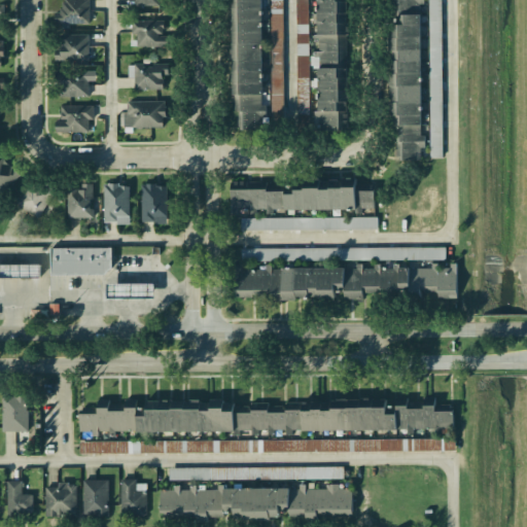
[(51,0),(91,0),(91,30),(51,30),(51,0)]
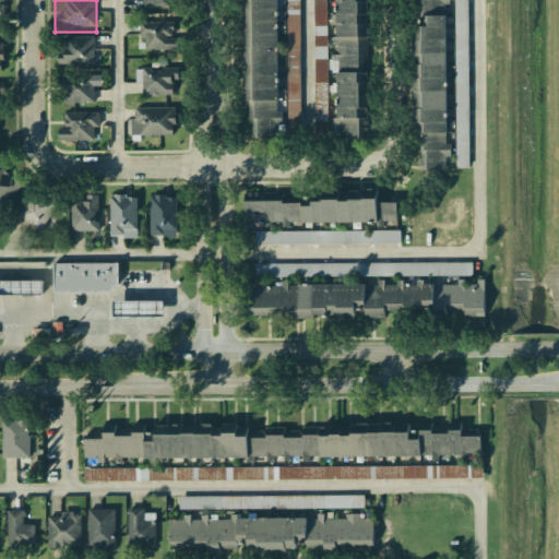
[(273,0),(275,138),(247,138),(245,0),(273,0)]
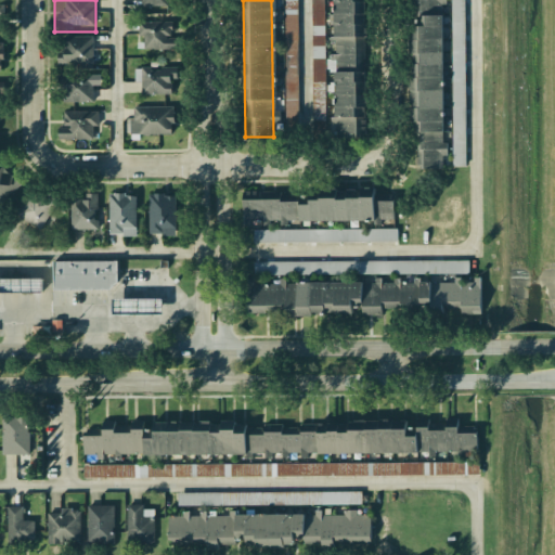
[(332,0),(333,132),(361,132),(361,0),(332,0)]
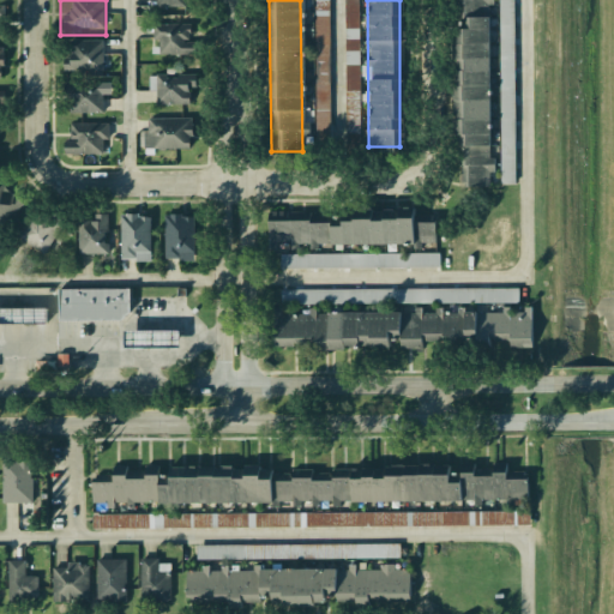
[(486,0),(487,185),(455,185),(455,0),(486,0)]
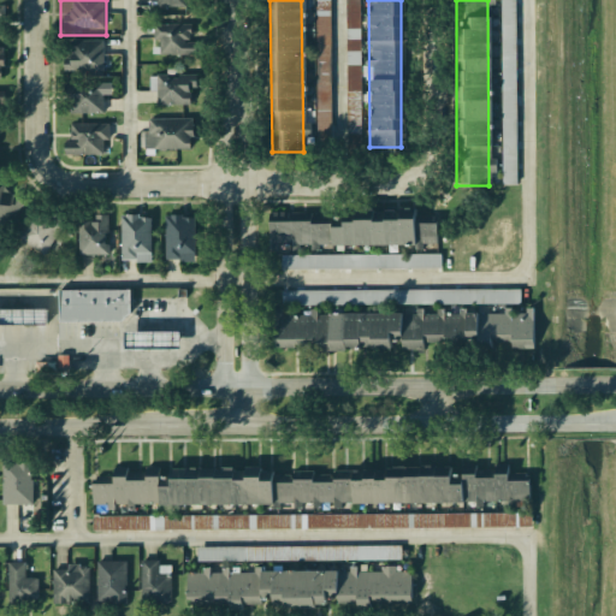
[(499,0),(501,66),(515,66),(515,0),(499,0)]
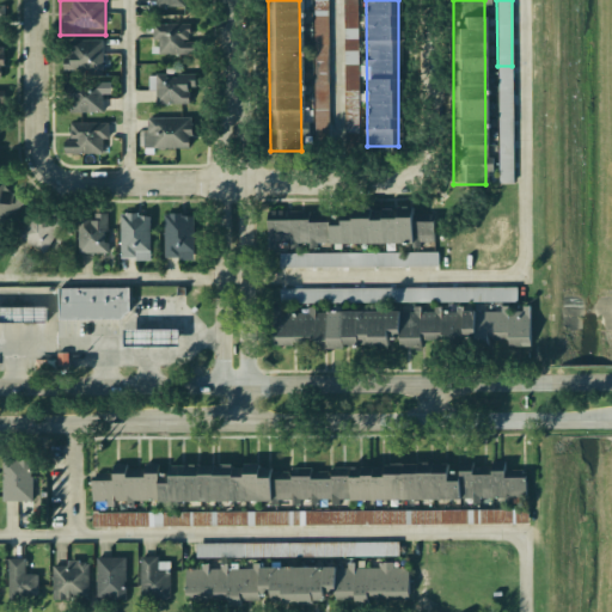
[(314,11),(316,139),(329,138),(328,11),(314,11)]
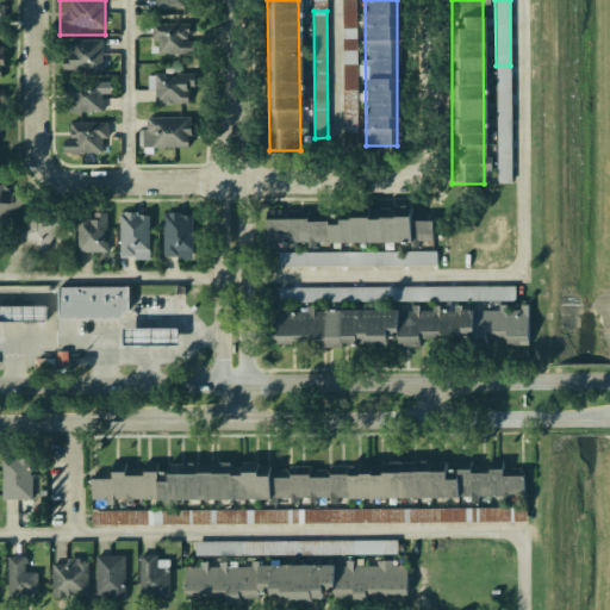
[(147,19),(191,19),(191,57),(147,57),(147,19)]
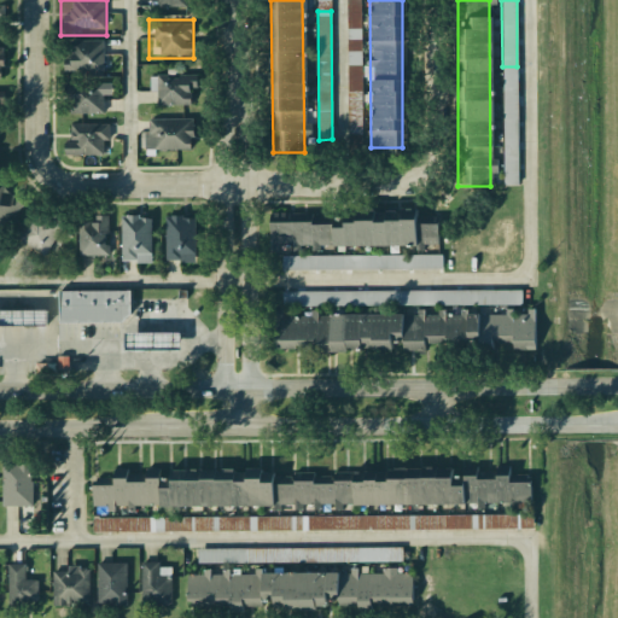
[(62,38),(108,38),(108,76),(62,76),(62,38)]
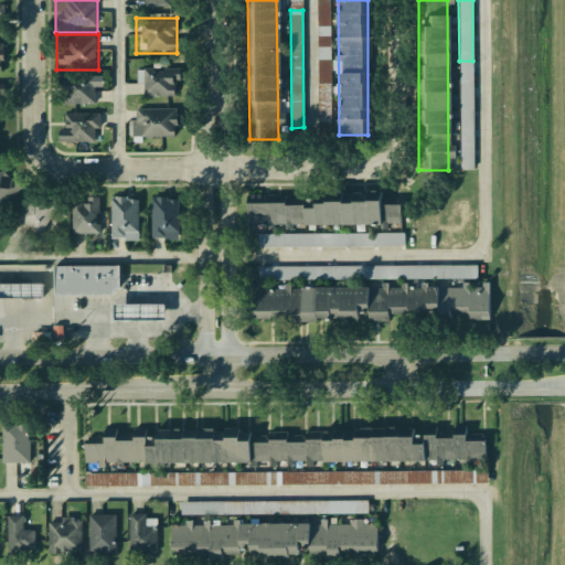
[(136,62),(177,62),(177,96),(136,96),(136,62)]
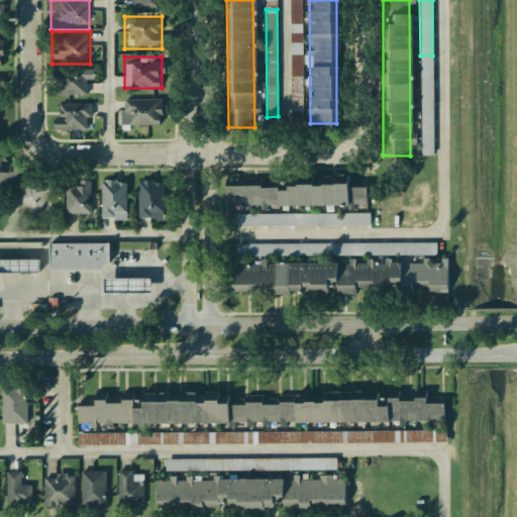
[(52,65),(90,65),(90,96),(52,96),(52,65)]
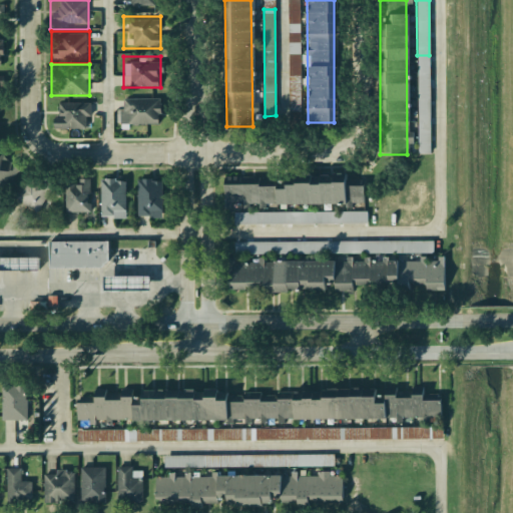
[(121,94),(159,94),(159,125),(121,125),(121,94)]
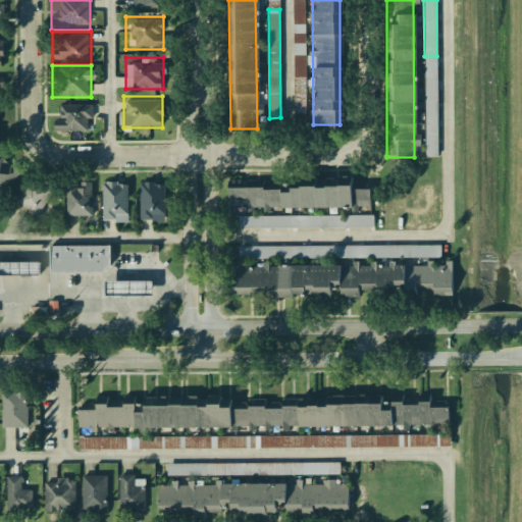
[(53,100),(91,100),(91,133),(53,133),(53,100)]
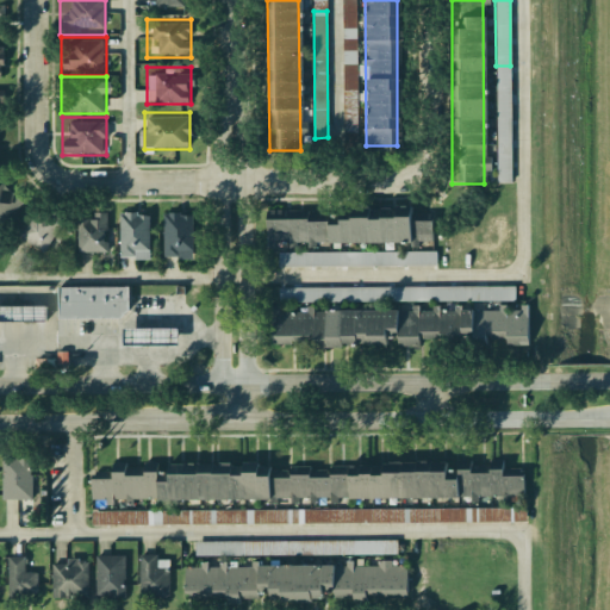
[(0,185),(1,185),(18,206),(0,221),(0,185)]
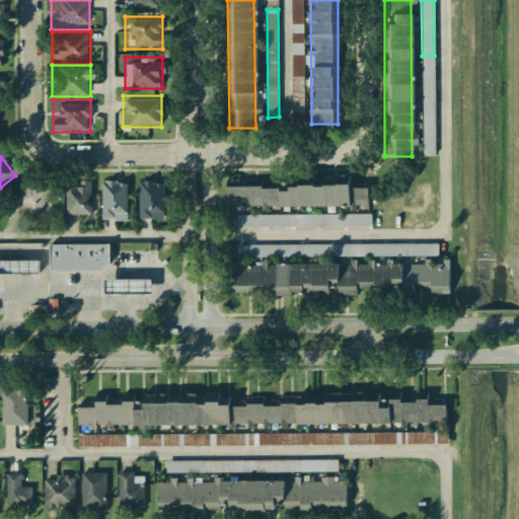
[(227,180),(227,211),(252,211),(252,207),(263,206),(263,208),(357,206),(368,205),(368,188),(351,189),(350,175),(300,176),(300,187),(290,188),(290,192),(279,192),(278,179),(227,180)]
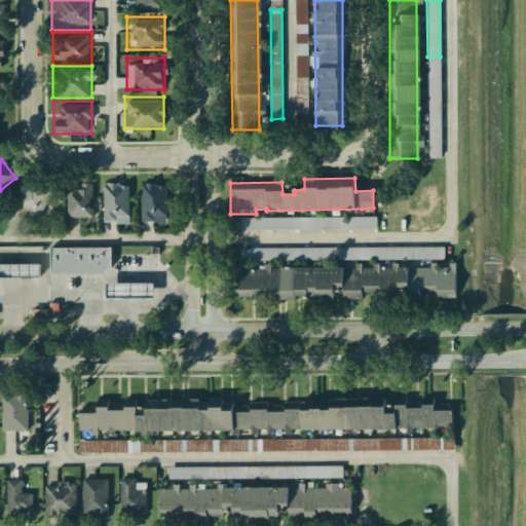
[(14,202),(38,218),(53,194),(30,179),(14,202)]
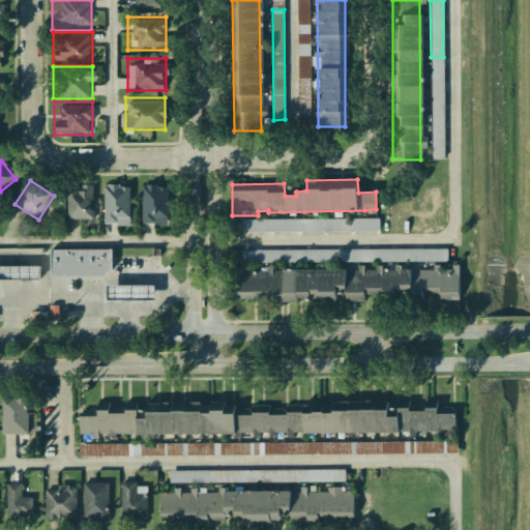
[(138,180),(138,222),(169,223),(170,180),(138,180)]
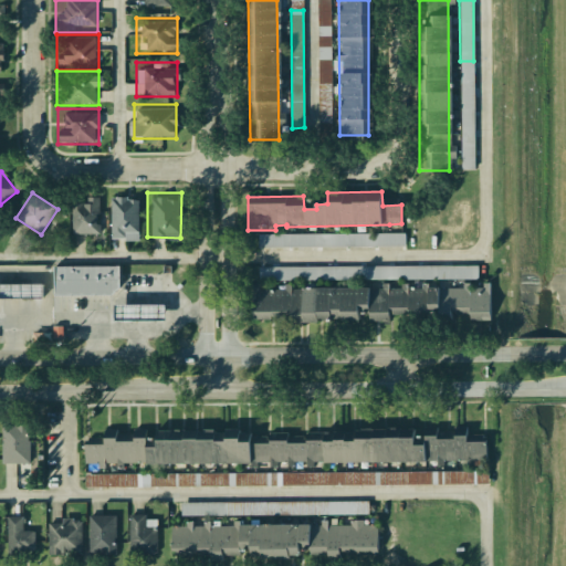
[(69,196),(96,196),(96,237),(69,237),(69,196)]
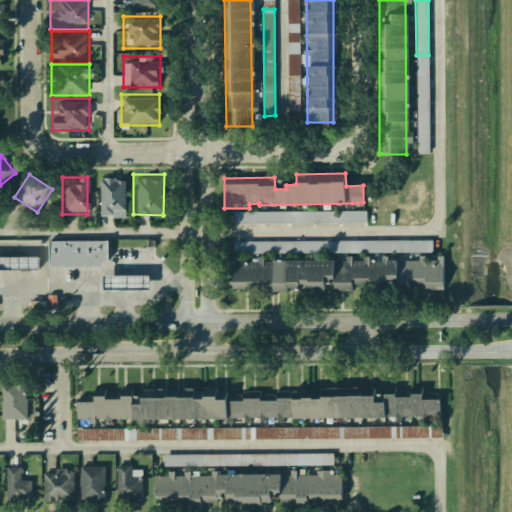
[(96,179),(123,178),(124,216),(97,217),(96,179)]
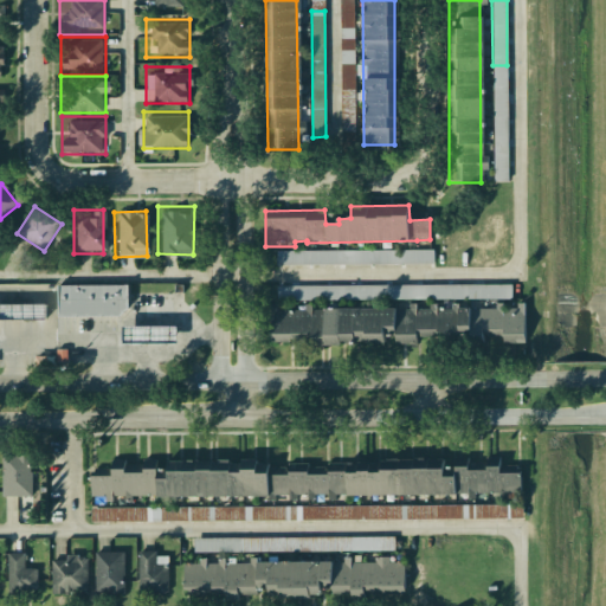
[(277,265),(433,263),(433,250),(277,252),(277,265)]
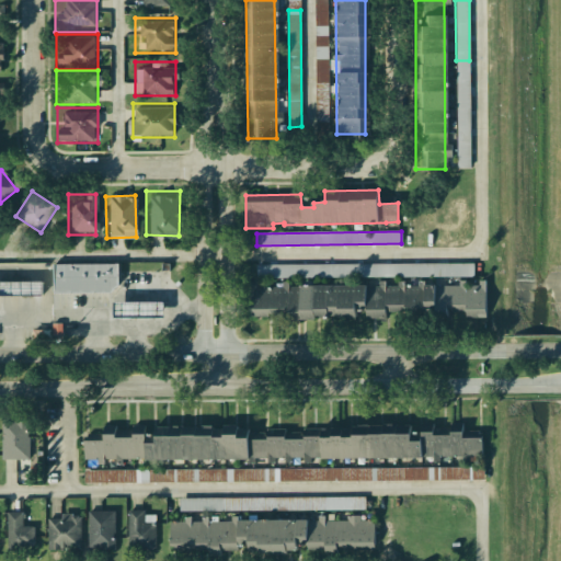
[(55,293),(55,264),(118,263),(118,284),(112,293),(55,293)]
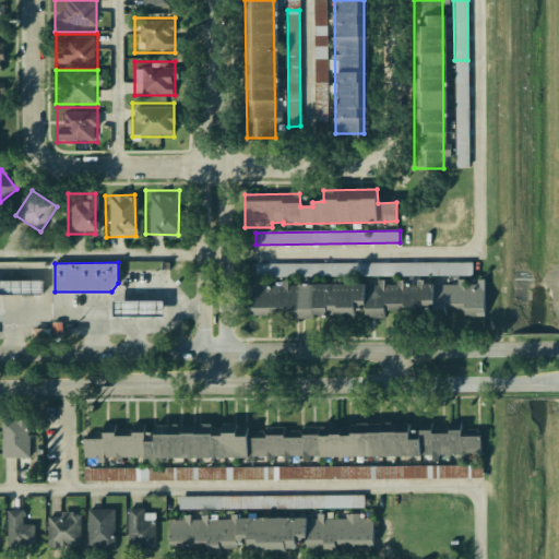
[(257,264),(257,275),(438,274),(438,263),(257,264)]
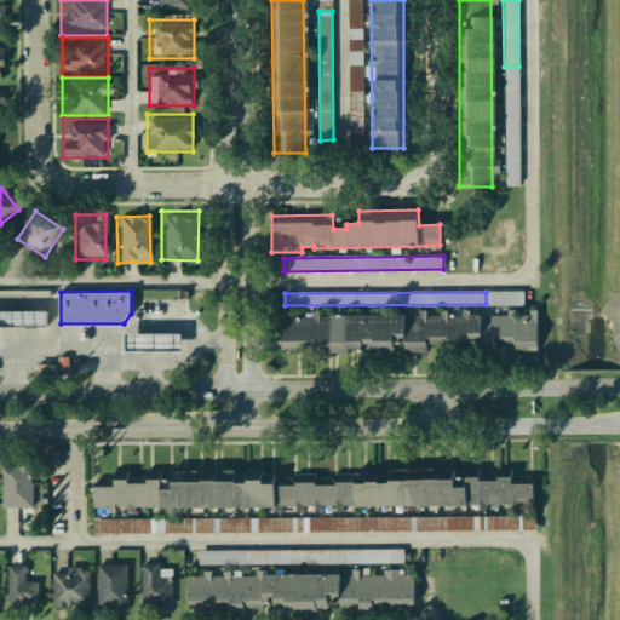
[(0,310),(45,310),(45,326),(0,326),(0,310)]
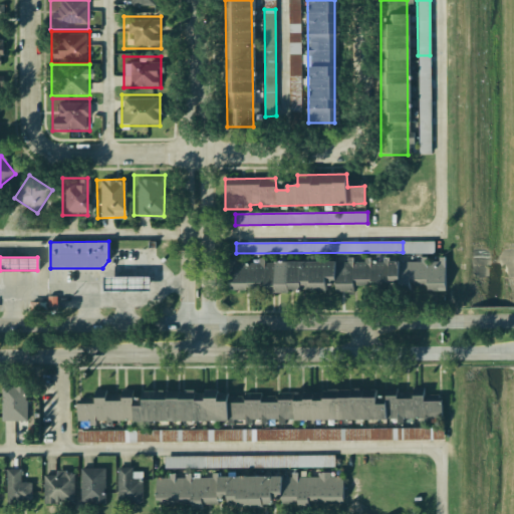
[(231,292),(326,290),(326,284),(335,284),(336,292),(354,291),(354,286),(410,285),(410,279),(427,278),(428,291),(447,291),(446,259),(428,259),(428,260),(386,261),(386,259),(353,259),(353,260),(259,262),(231,262),(231,292)]
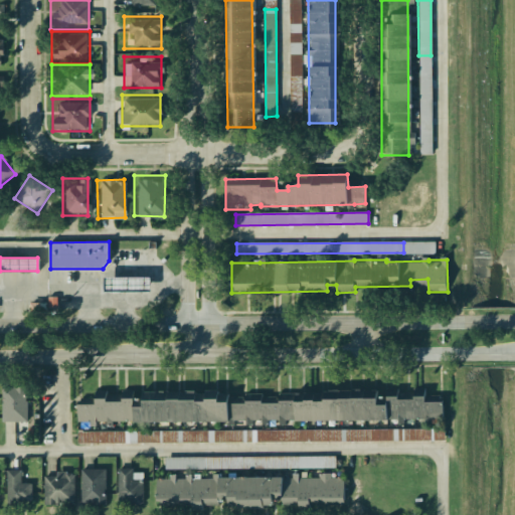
[(106,279),(150,278),(150,293),(106,293),(106,279)]
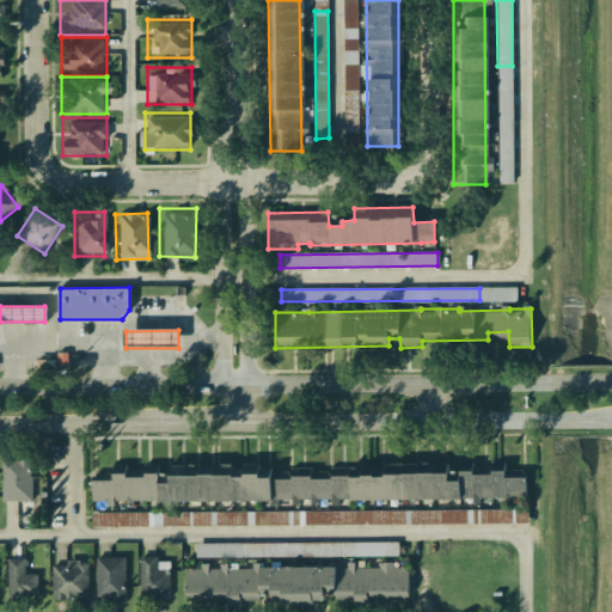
[(0,460),(26,460),(28,501),(0,502),(0,460)]
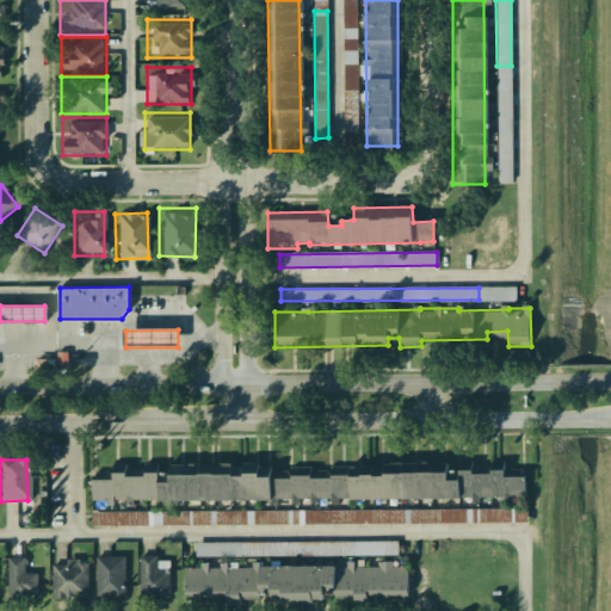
[(351,500),(480,499),(480,497),(524,497),(524,469),(505,469),(505,461),(491,461),(491,466),(471,466),(471,461),(458,461),(458,470),(449,470),(449,463),(351,464),(351,500)]
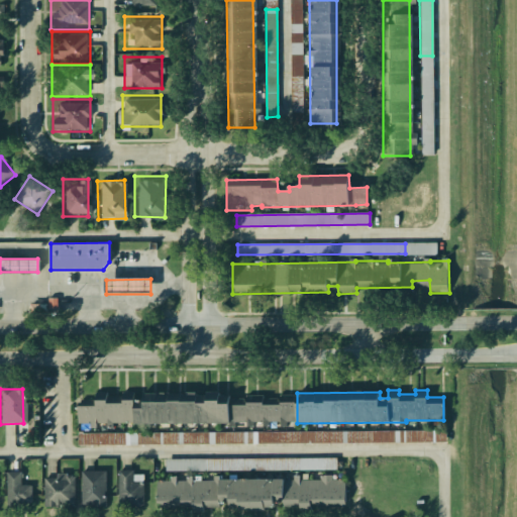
[(295,395),(280,395),(280,396),(142,394),(142,400),(134,400),(134,392),(122,392),(122,396),(107,396),(107,392),(95,392),(95,400),(78,400),(78,423),(90,423),(235,425),(235,424),(257,424),(257,426),(271,426),(271,424),(286,424),(286,422),(294,422),(295,395)]
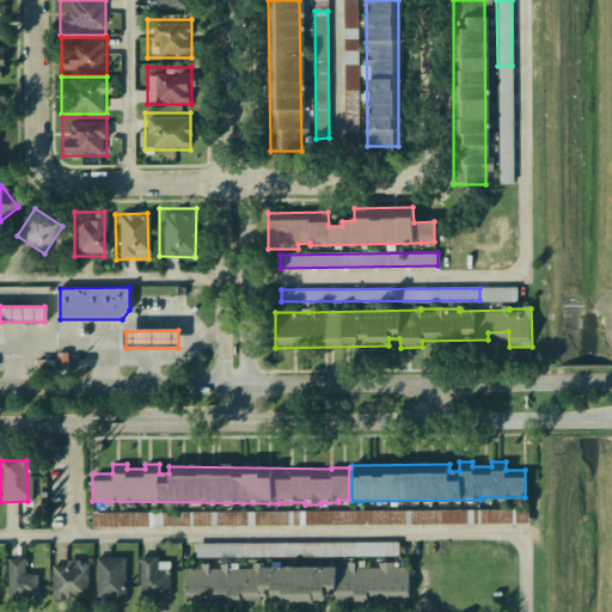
[(92,514),(92,528),(528,524),(528,509),(92,514)]
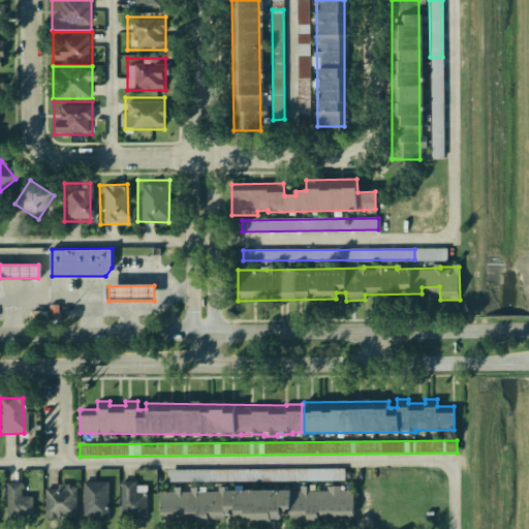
[(344,468),(169,470),(169,483),(344,480),(344,468)]
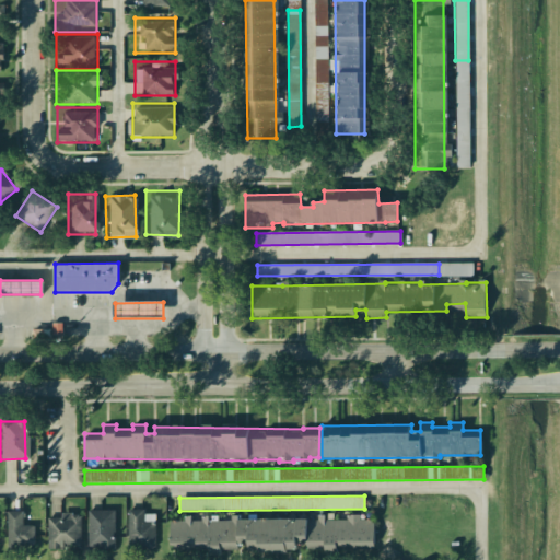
[(88,506),(88,544),(116,544),(115,506),(88,506)]
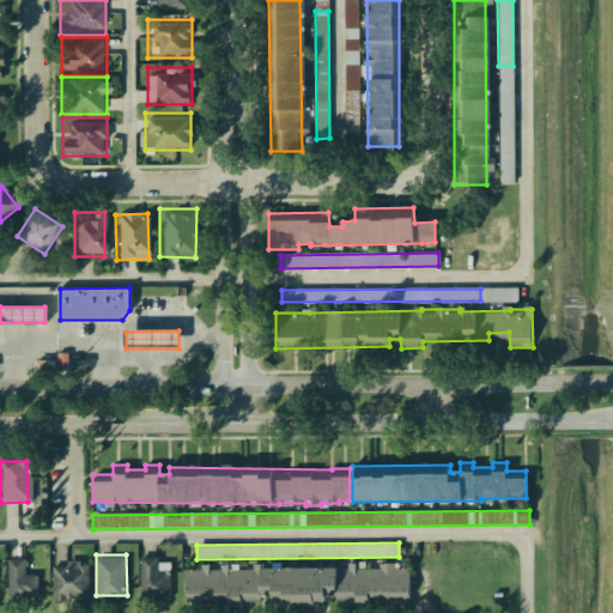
[(139,554),(139,598),(167,596),(167,572),(156,572),(156,554),(139,554)]
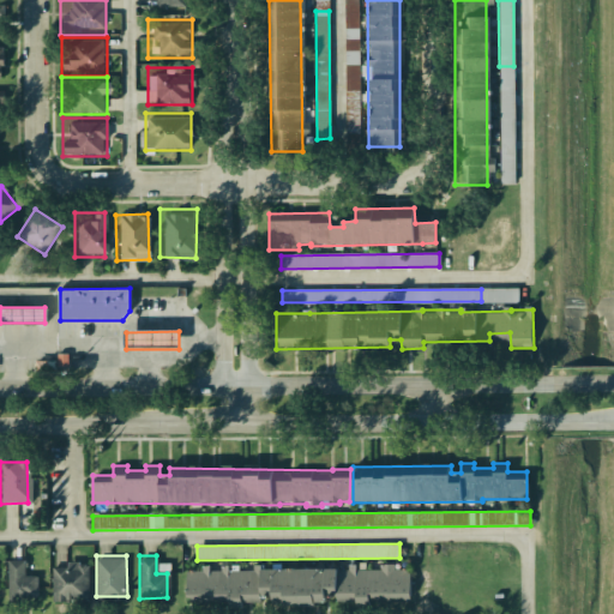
[(4,559),(5,599),(37,597),(36,577),(25,577),(24,558),(4,559)]
